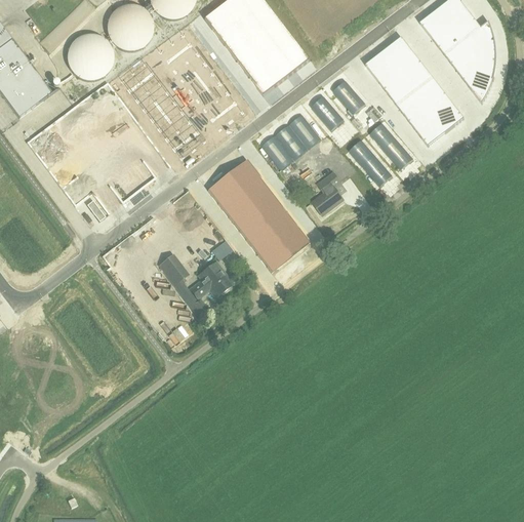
[(225,0),(203,16),(263,94),(309,58),(264,0),(225,0)]
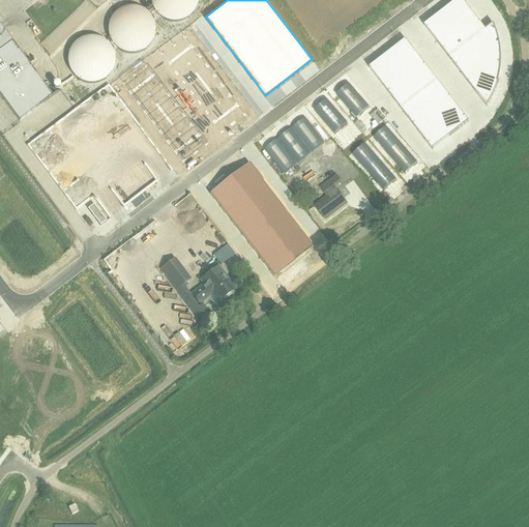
[(451,0),(423,23),(486,104),(488,100),(490,97),(491,94),(493,90),(494,87),(495,84),(497,80),(497,77),(498,72),(499,69),(499,65),(500,61),(500,58),(500,54),(500,51),(499,47),(499,42),(498,39),(498,35),(497,32),(496,28),(494,25),(493,21),(485,28),(463,0),(451,0)]
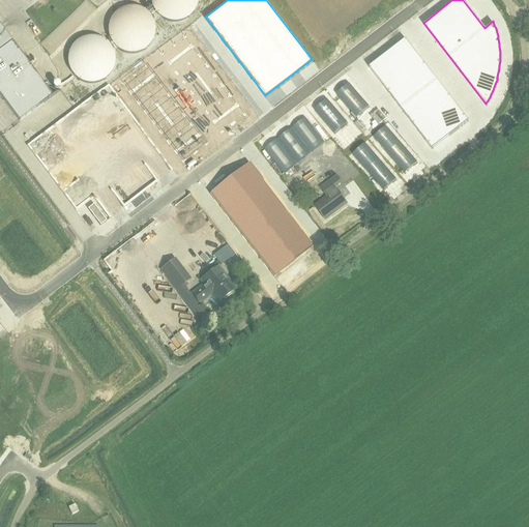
[(0,47),(11,39),(0,24),(0,47)]
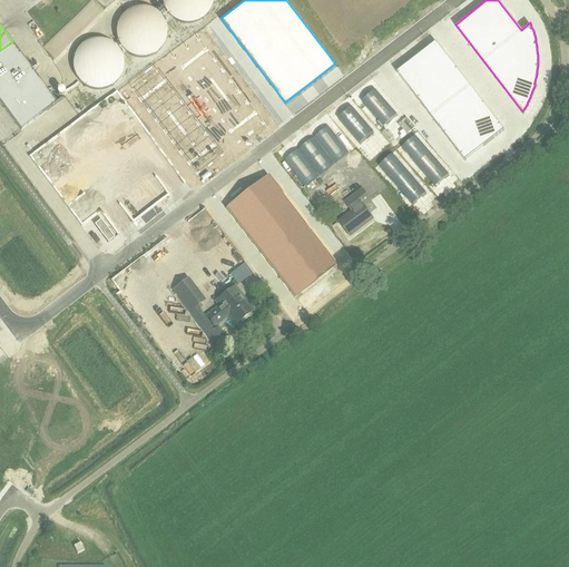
[(196,37),(170,56),(235,142),(261,121),(196,37)]
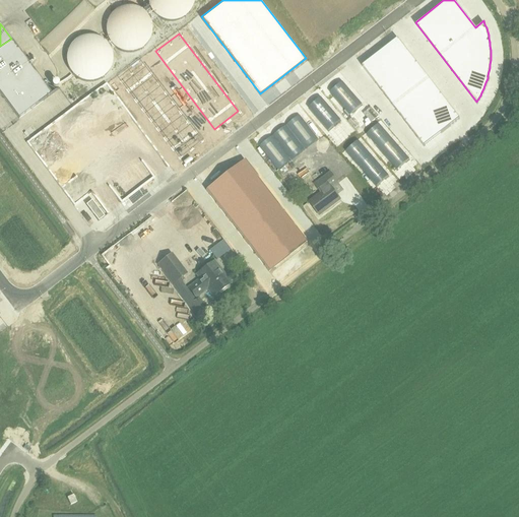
[(397,36),(362,63),(424,144),(459,117),(397,36)]
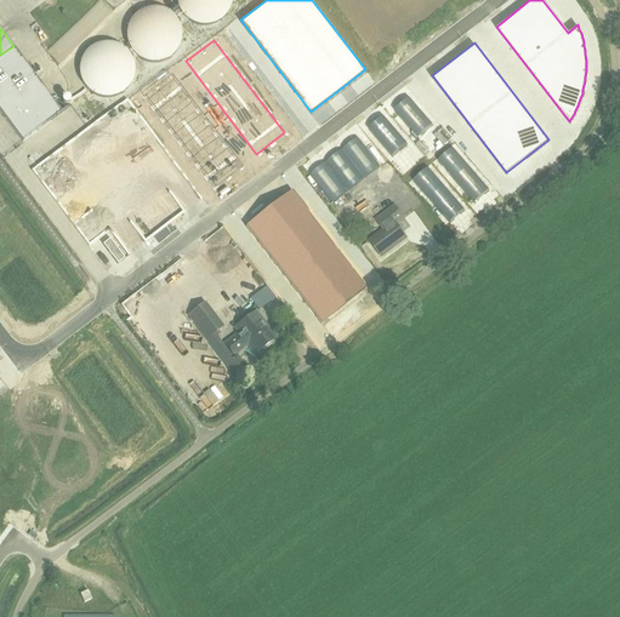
[(0,109),(21,138),(60,109),(13,46),(0,55),(0,109)]
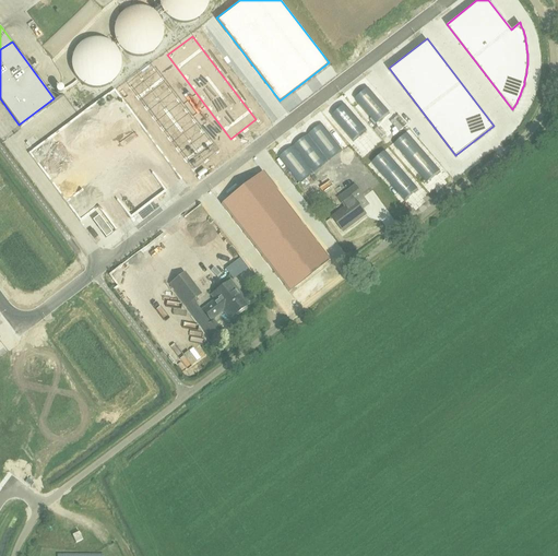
[(152,67),(127,85),(191,169),(216,150),(152,67)]
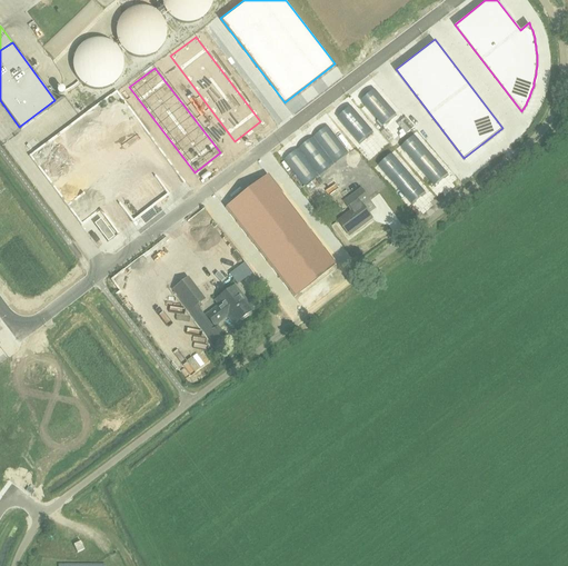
[(374,86),(360,98),(381,123),(395,111),(374,86)]
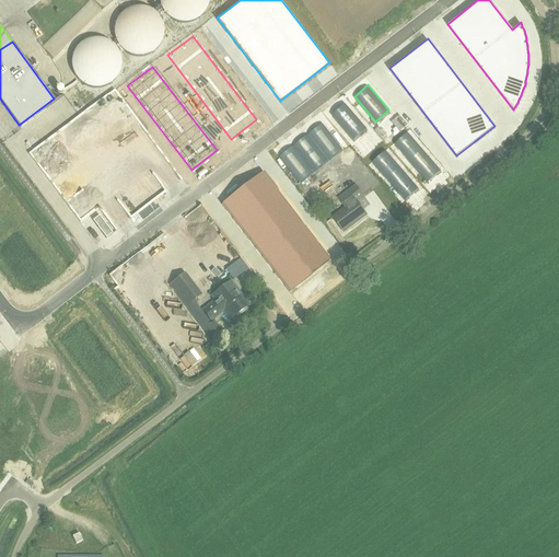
[(344,102),(330,114),(352,139),(365,127),(344,102)]
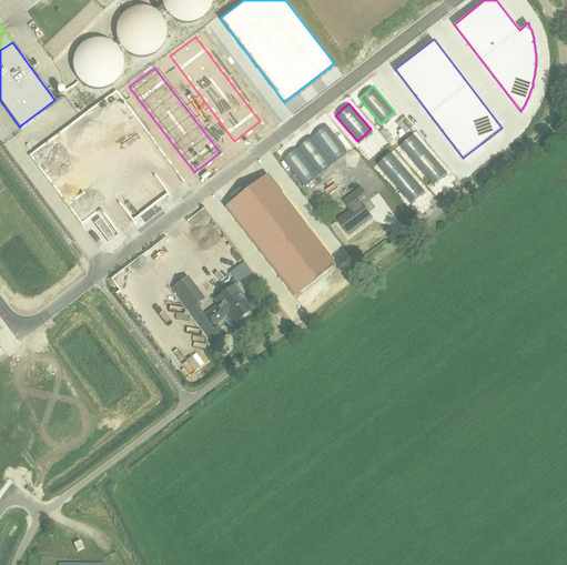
[(325,122),(311,133),(332,160),(346,149),(325,122)]
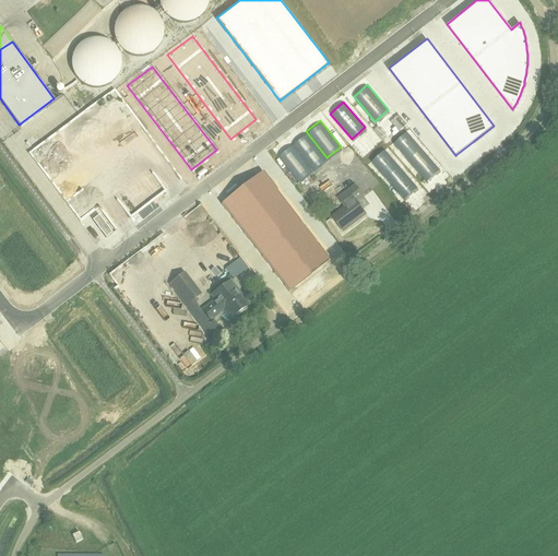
[(306,131),(292,143),(311,169),(327,157),(306,131)]
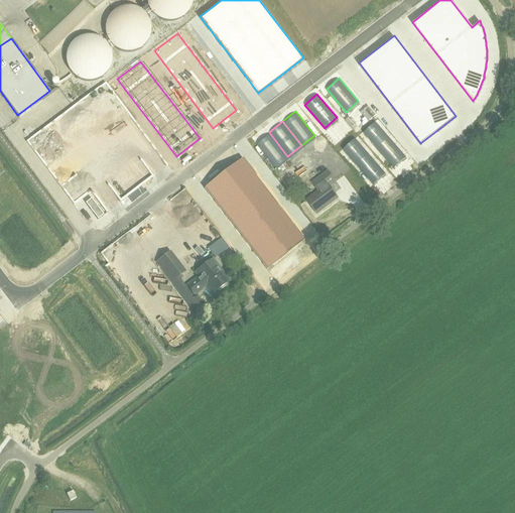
[(375,121),(363,131),(393,166),(405,156),(375,121)]
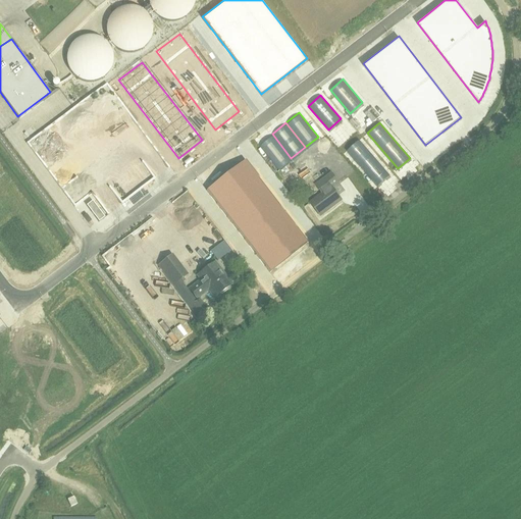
[(272,134),(258,144),(277,168),(291,158),(272,134)]
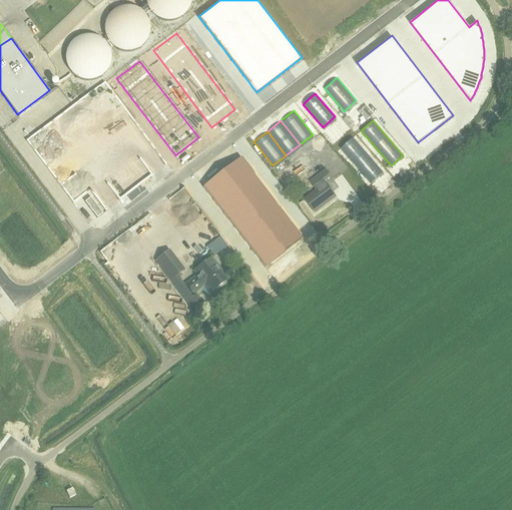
[(353,136),(341,146),(370,181),(383,171),(353,136)]
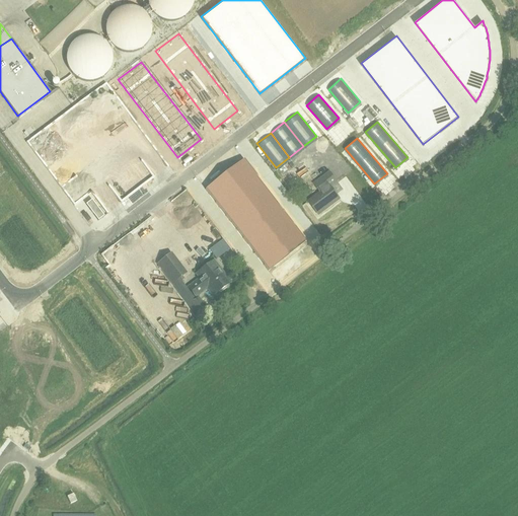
[(204,187),(267,268),(306,238),(243,156),(204,187)]
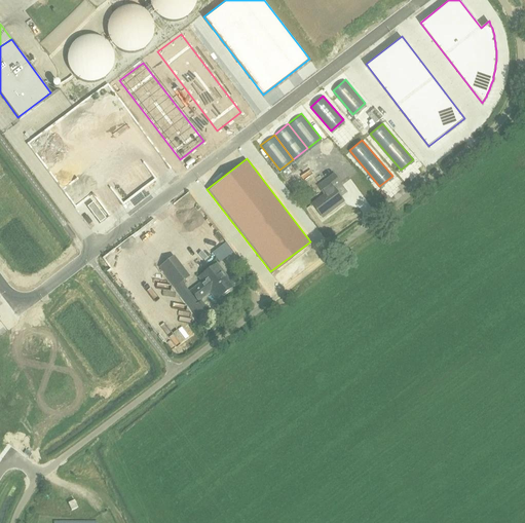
[(322,215),(343,198),(333,186),(335,184),(336,186),(341,182),(333,172),(316,184),(324,192),(311,202),(312,203),(316,209),(322,215)]
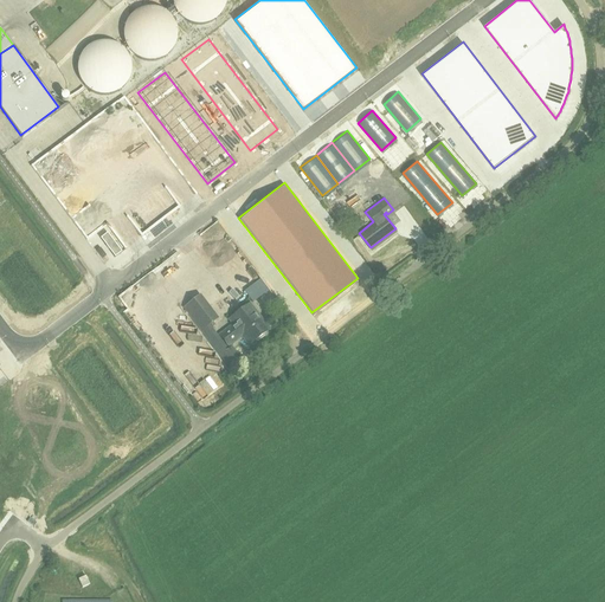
[(218,222),(203,232),(224,265),(238,256),(218,222)]
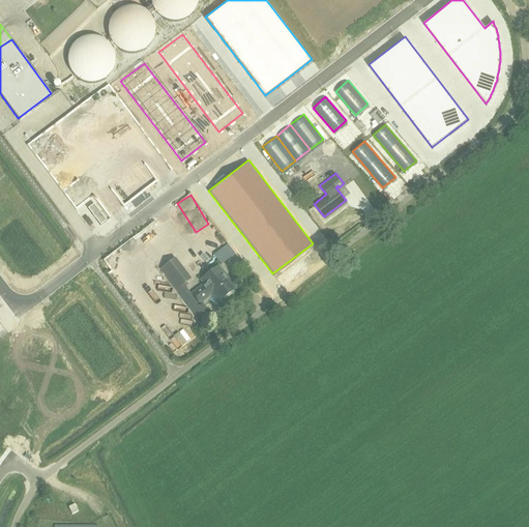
[(93,201),(87,206),(99,223),(106,217),(93,201)]
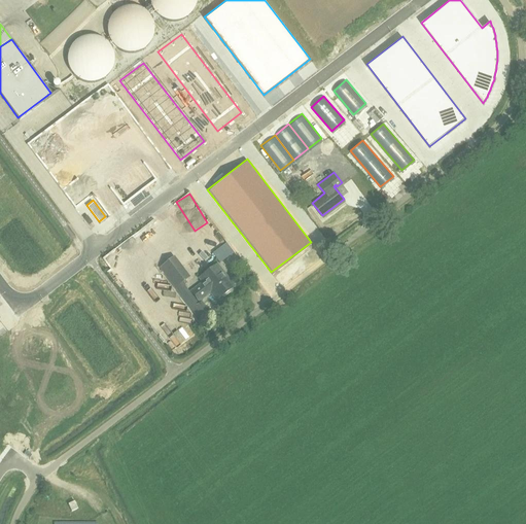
[(193,236),(195,243),(204,241),(202,234),(193,236)]
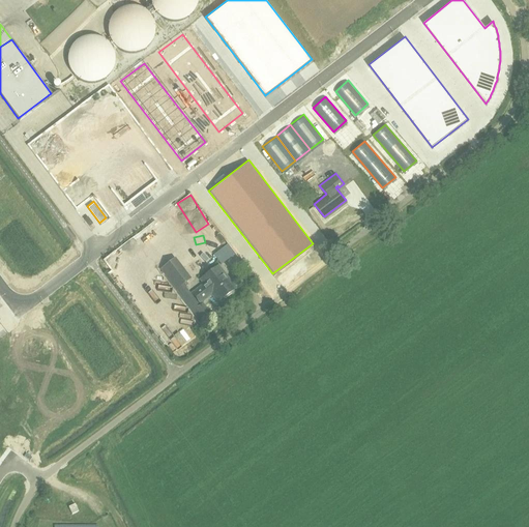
[(190,309),(198,302),(182,282),(189,275),(174,256),(159,267),(190,309)]
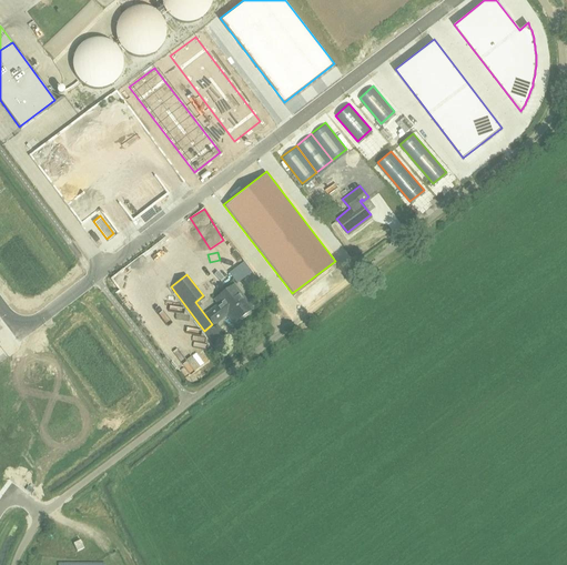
[(232,321),(252,305),(234,282),(213,298),(218,302),(204,311),(213,323),(225,313),(232,321)]
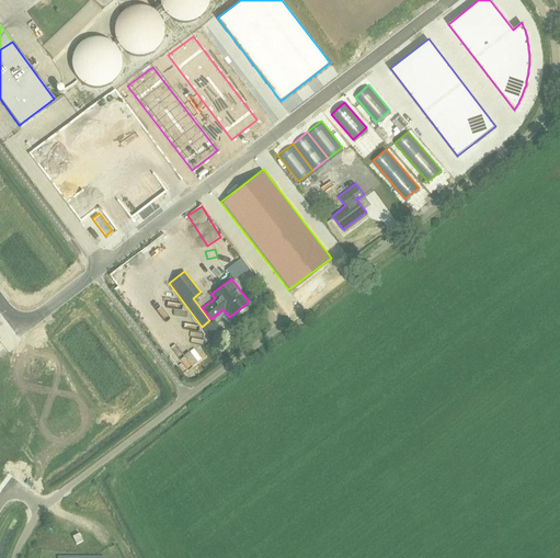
[(209,320),(202,327),(210,337),(221,328),(214,318),(209,320)]
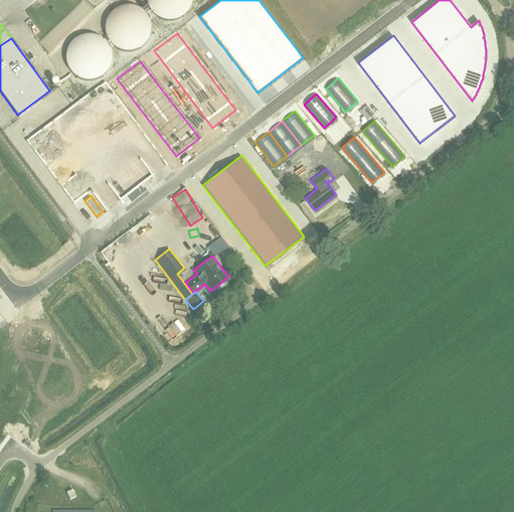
[(71,487),(65,490),(68,497),(74,494),(71,487)]
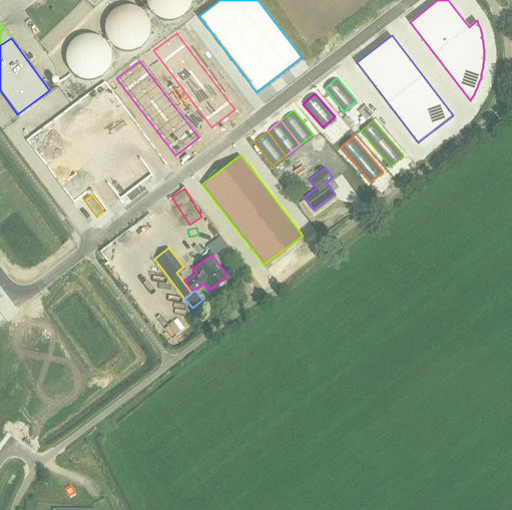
[(48,488),(45,493),(38,489),(34,496),(38,497),(35,503),(41,507),(44,500),(50,504),(56,492),(48,488)]
